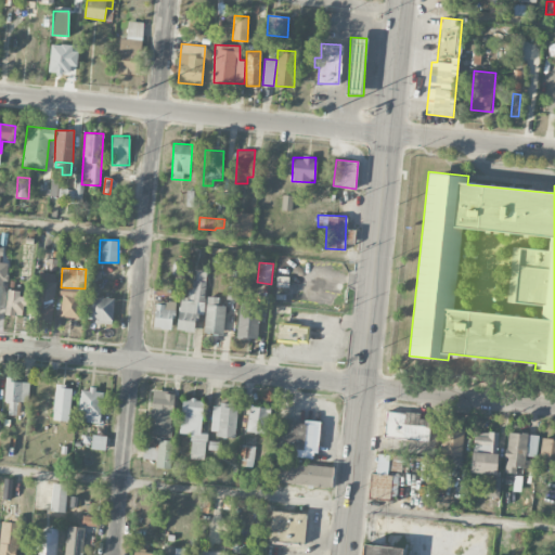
[(207,270),(196,270),(195,282),(190,281),(189,297),(181,296),(178,330),(194,331),(196,313),(204,314),(207,270)]
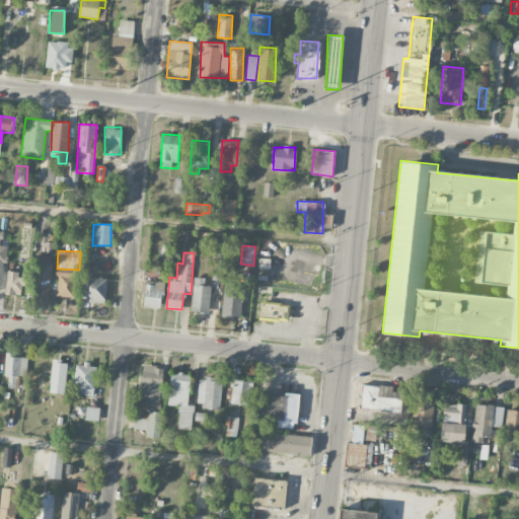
[(55,256),(36,253),(30,296),(48,299),(55,256)]
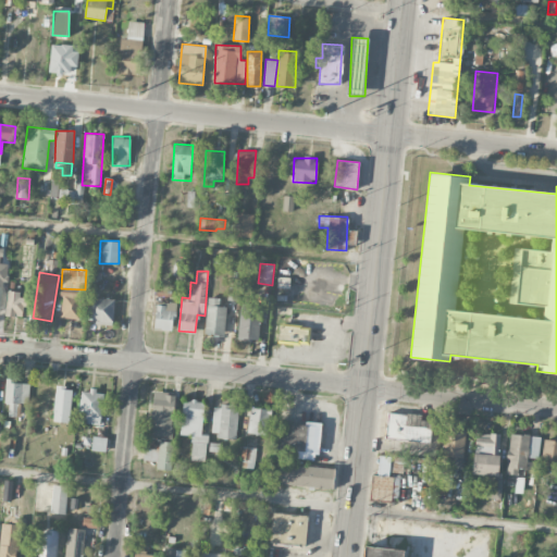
[(7,316),(23,317),(24,294),(8,293),(7,316)]
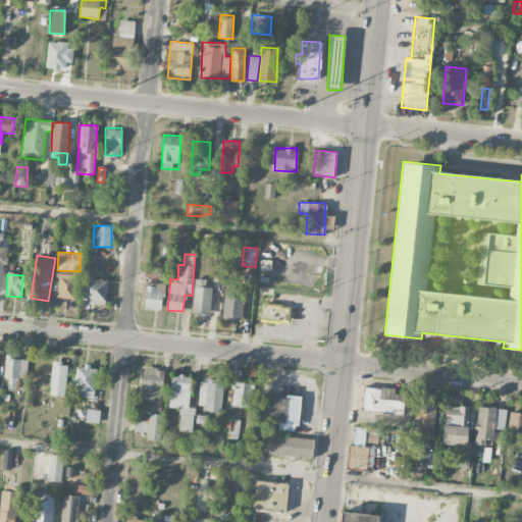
[(57,298),(76,299),(76,274),(58,274),(57,298)]
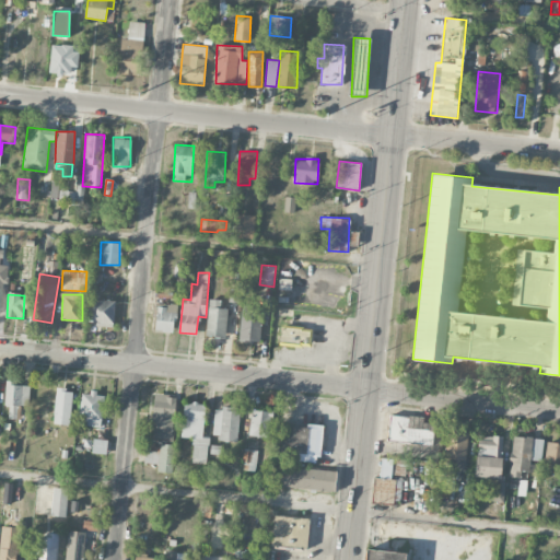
[(115,300),(90,298),(88,325),(113,327),(115,300)]
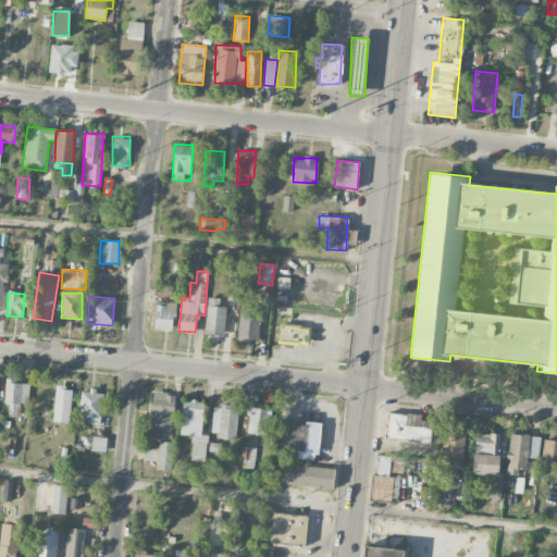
[(220,306),(220,298),(207,297),(206,334),(225,335),(226,307),(220,306)]
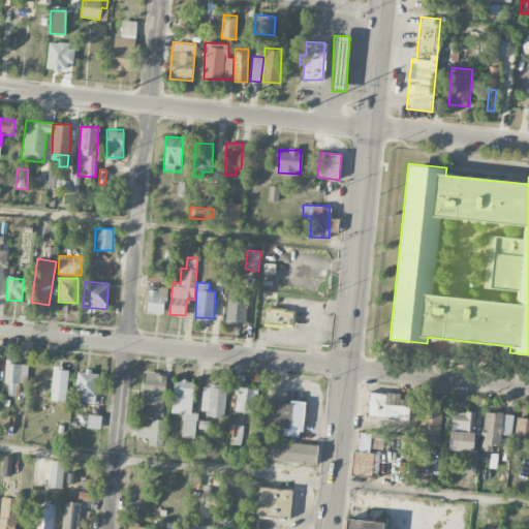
[(166,288),(148,287),(147,312),(165,313),(166,288)]
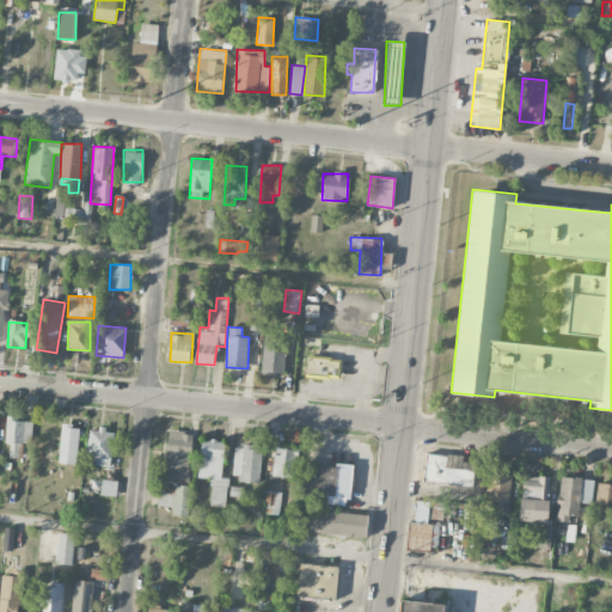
[(283,374),(287,340),(265,337),(261,372),(283,374)]
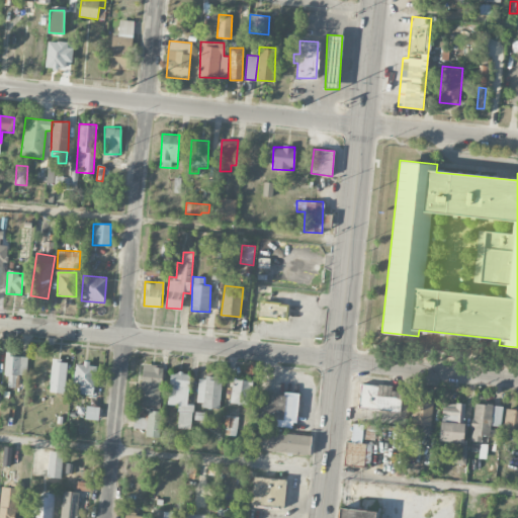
[(286,304),(260,301),(259,317),(285,319),(286,304)]
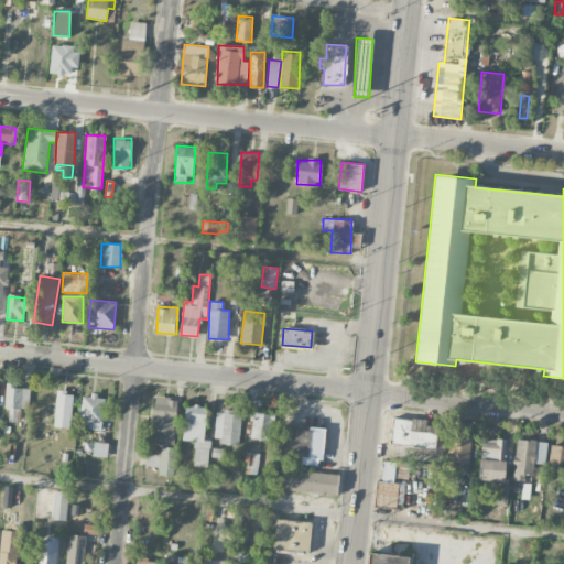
[(25,422),(25,409),(30,409),(30,387),(6,386),(4,409),(9,409),(8,422),(25,422)]
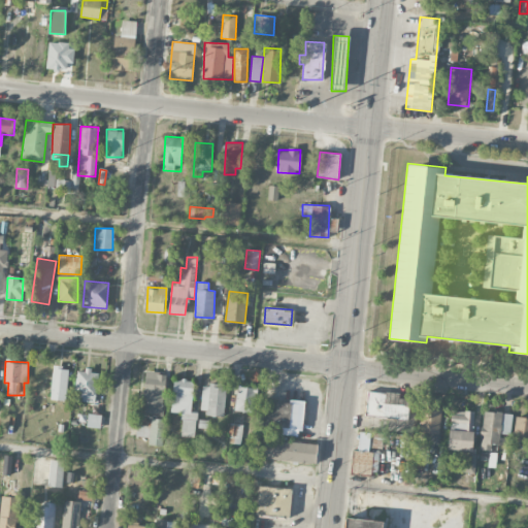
[(68,367),(54,366),(53,400),(67,400),(68,367)]
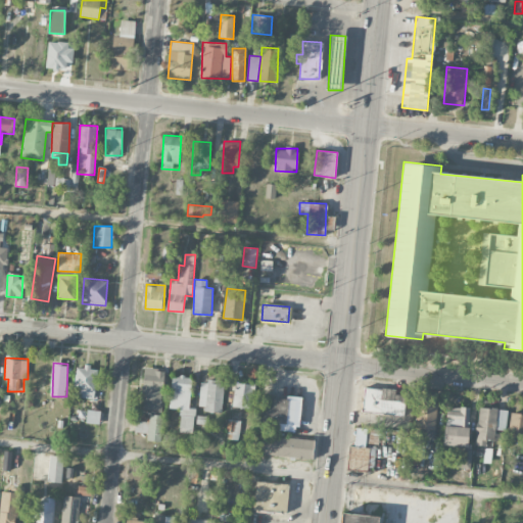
[(77,366),(73,408),(82,409),(84,397),(94,398),(97,368),(77,366)]
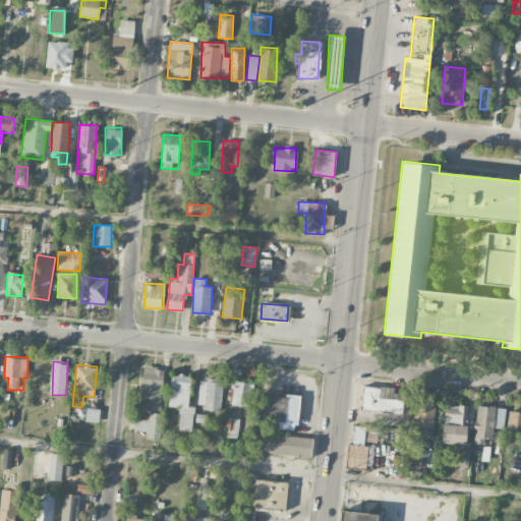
[(167,368),(145,365),(138,406),(161,409),(167,368)]
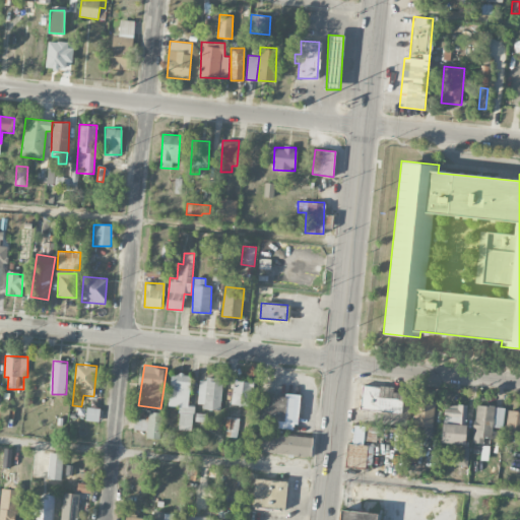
[(194,374),(172,373),(170,407),(179,407),(178,430),(190,430),(194,374)]
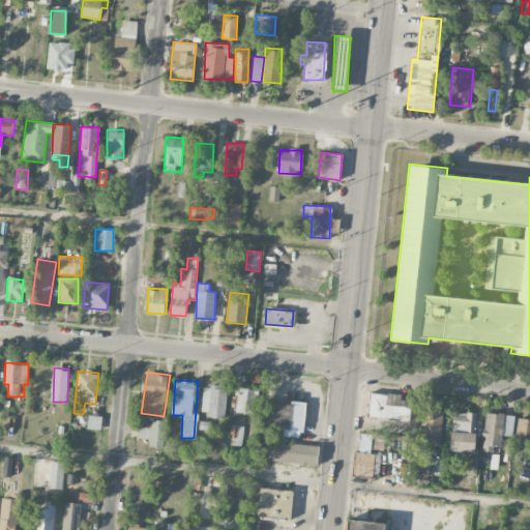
[(203,416),(225,416),(225,384),(203,384),(203,416)]
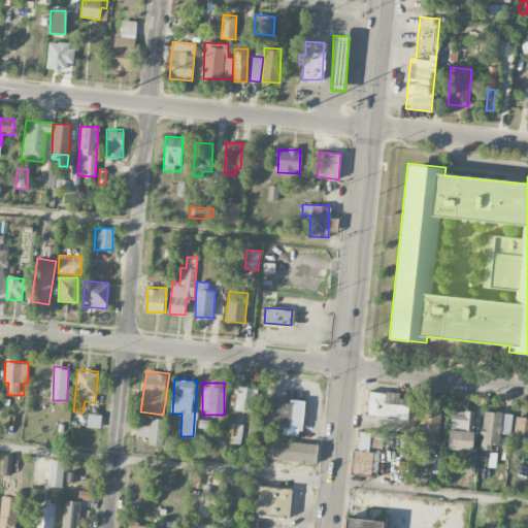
[(255,387),(236,386),(235,411),(255,411),(255,387)]
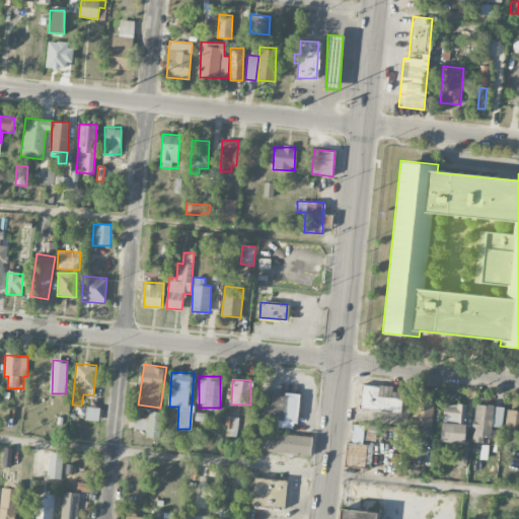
[(401,413),(403,391),(392,390),(392,387),(361,384),(359,408),(401,413)]
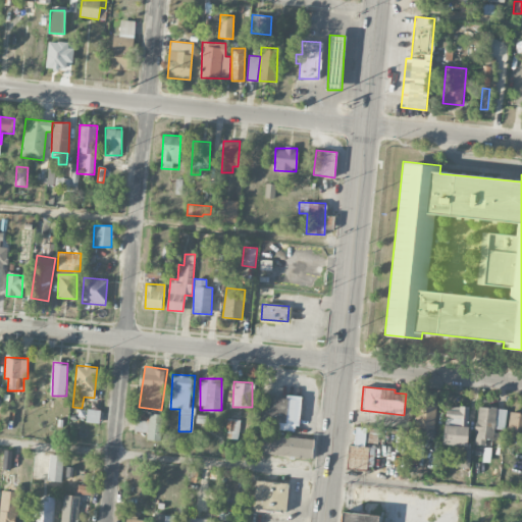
[(301,397),(262,395),(260,425),(299,427),(301,397)]
